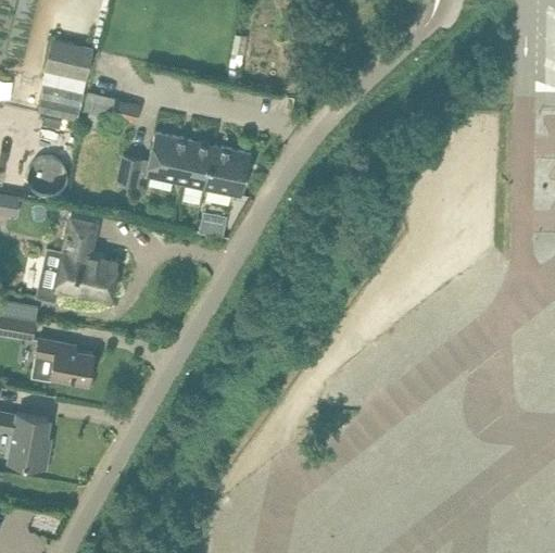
[(86,82),(93,50),(51,39),(43,72),(86,82)]
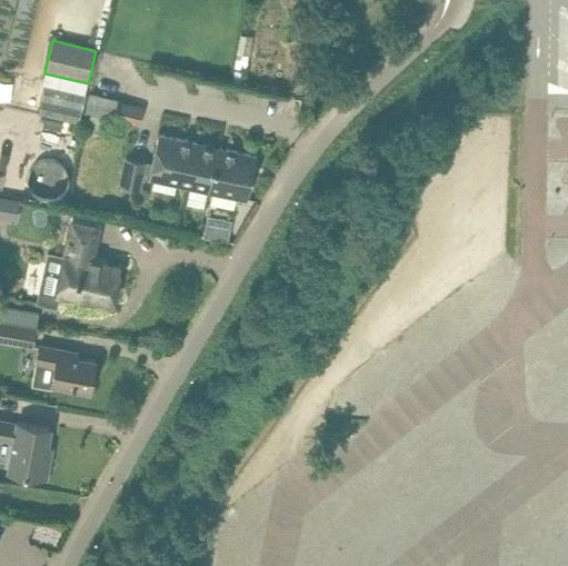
[(86,98),(46,88),(39,116),(79,126),(86,98)]
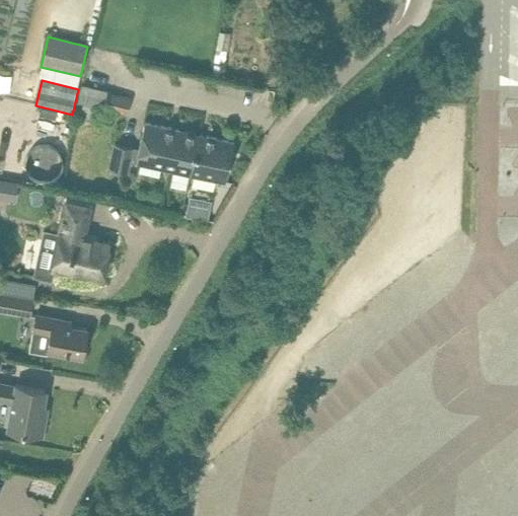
[(106,93),(82,87),(78,104),(82,105),(79,119),(99,124),(102,112),(126,118),(130,101),(105,95),(106,93)]
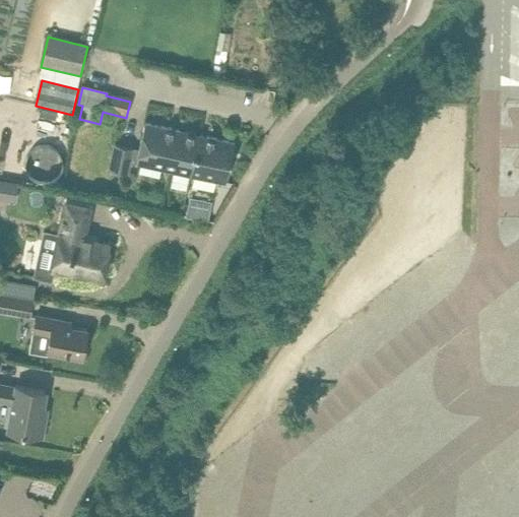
[(130,164),(191,177),(201,137),(145,125),(139,150),(115,145),(110,172),(128,176),(130,164)]
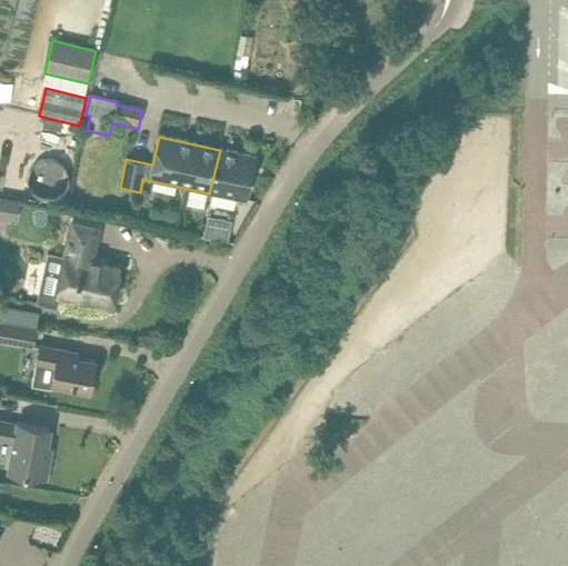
[(220,150),(210,194),(247,201),(257,158),(220,150)]
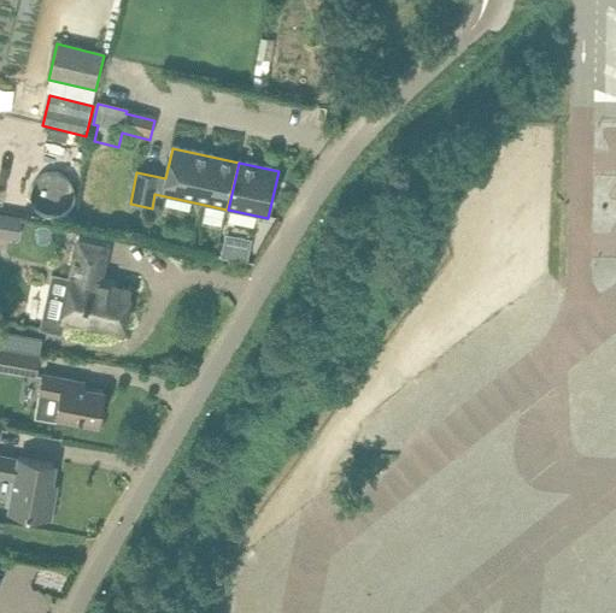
[(24,188),(23,208),(70,211),(71,190),(24,188)]
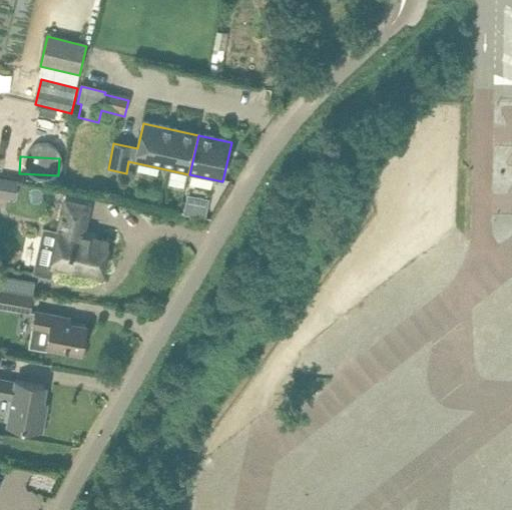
[(0,177),(0,199),(16,202),(19,181),(0,177)]
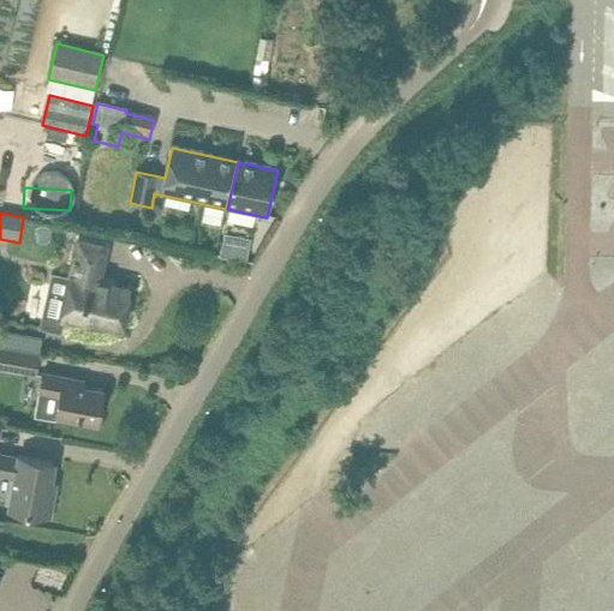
[(227,232),(222,256),(249,261),(254,237),(227,232)]
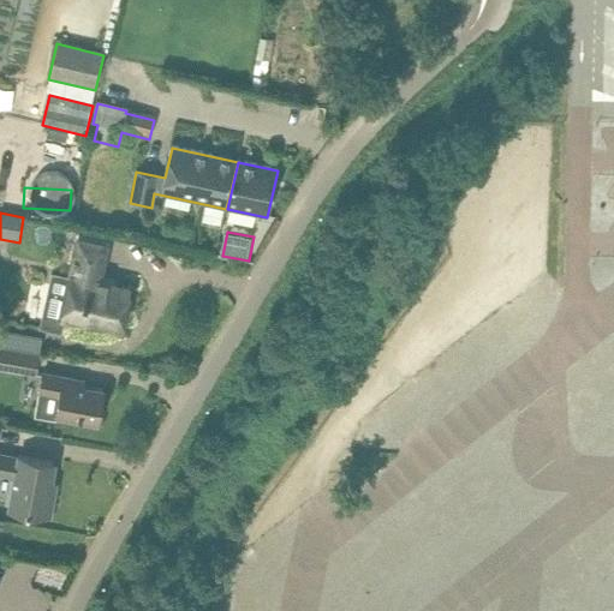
[(107,250),(79,244),(67,298),(46,293),(37,330),(64,336),(67,319),(120,331),(130,292),(99,285),(107,250)]
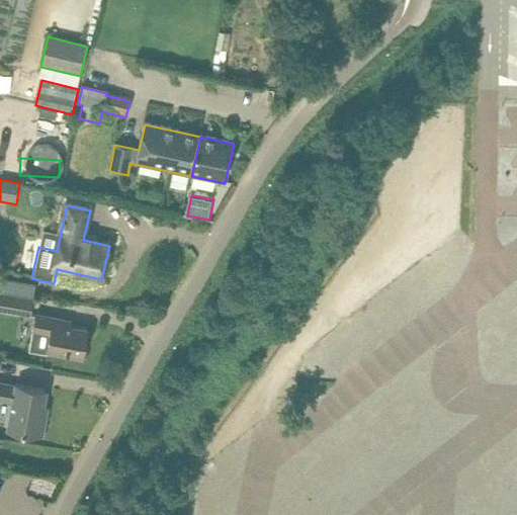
[(0,292),(32,298),(35,285),(0,279),(0,292)]
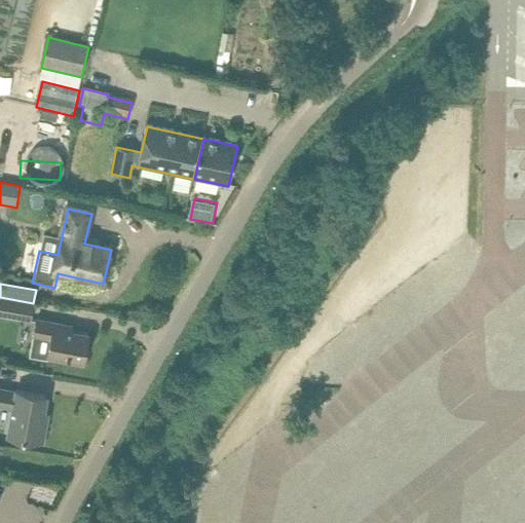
[(33,303),(0,297),(0,316),(30,323),(33,303)]
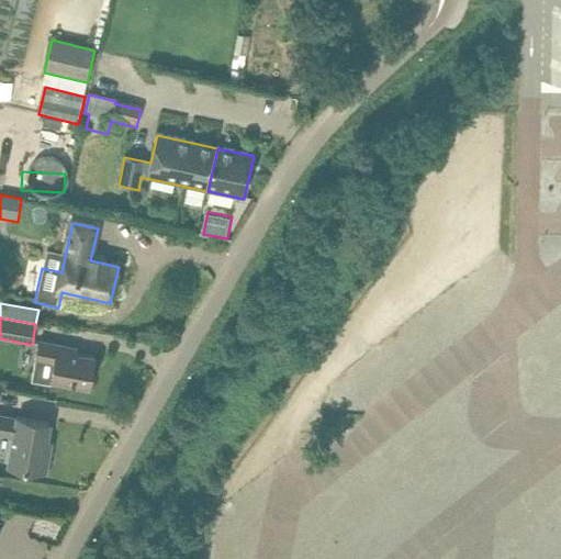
[(32,378),(89,389),(94,359),(68,354),(69,348),(40,343),(32,378)]
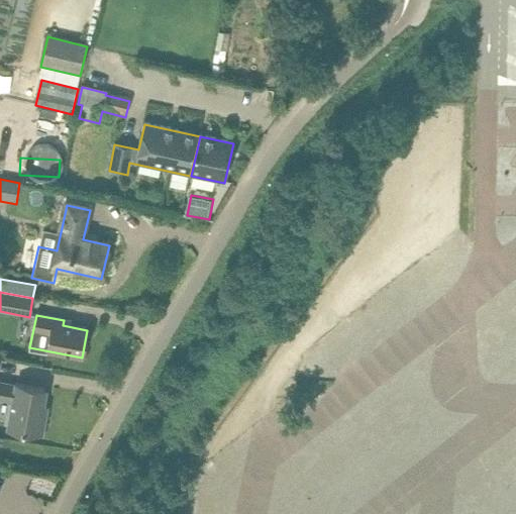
[(8,429),(22,432),(41,435),(45,417),(41,417),(45,391),(17,386),(16,389),(0,385),(0,400),(13,403),(8,429)]
